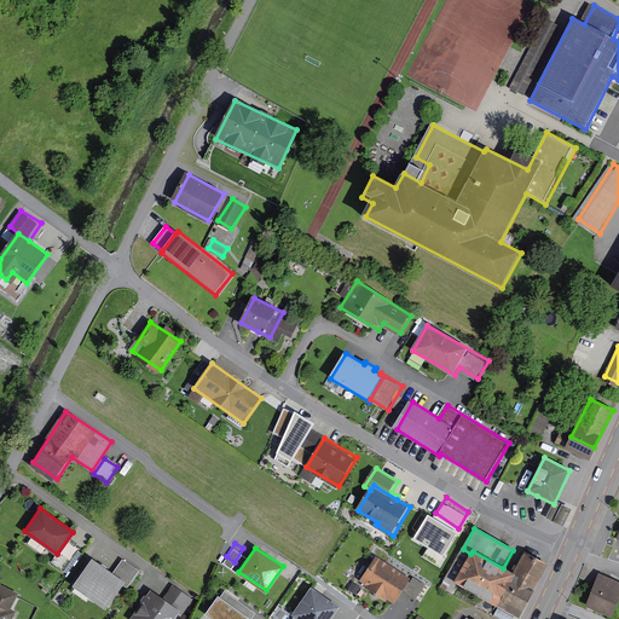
[(503,568),(473,551),(470,554),(455,583),(519,617),(545,565),(524,553),(512,574),(503,568)]
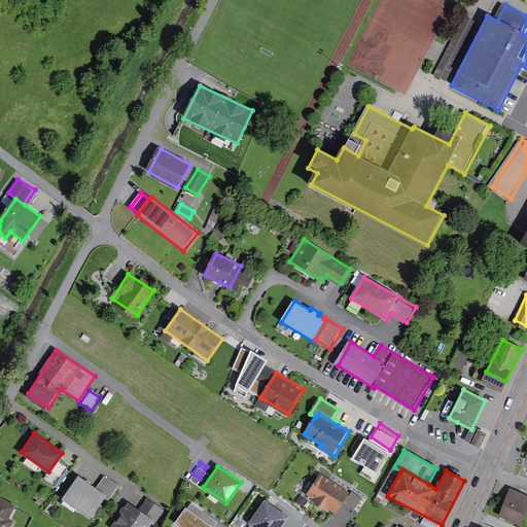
[(350,494),(351,491),(322,472),(308,494),(314,497),(312,499),(330,512),(331,508),(338,513),(345,502),(350,494)]
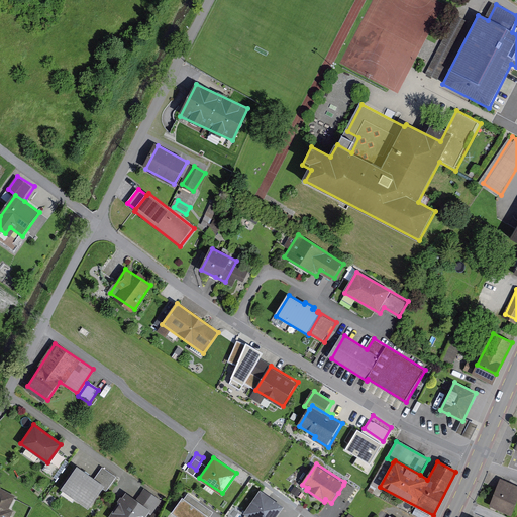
[(105,488),(77,468),(62,488),(90,509),(105,488)]
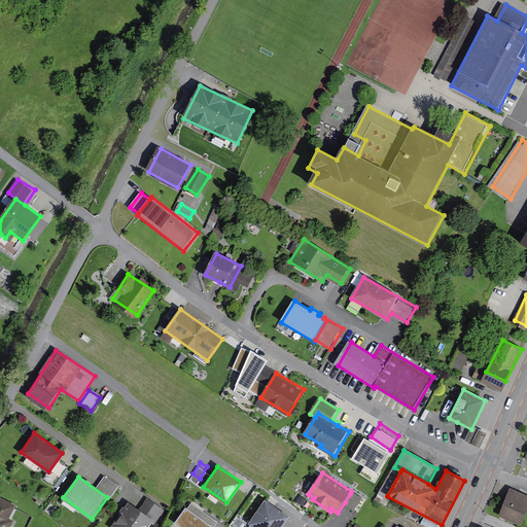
[(350,494),(345,502),(356,510),(364,497),(354,490),(351,495),(350,494)]
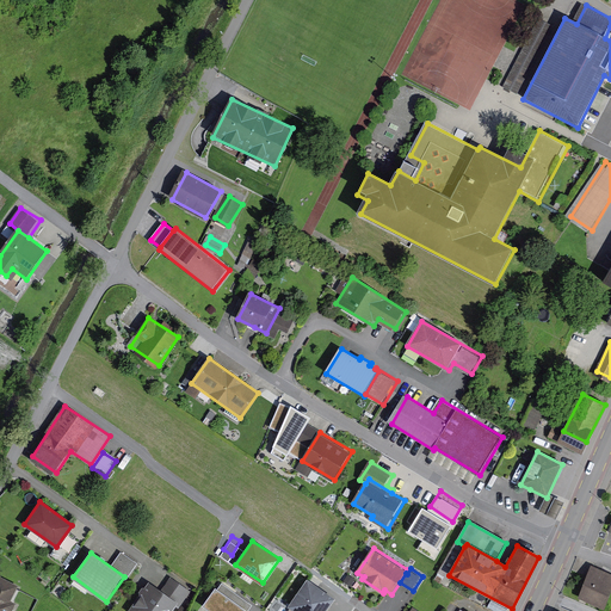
[(610,587),(610,574),(596,568),(584,597),(604,605),(610,587)]
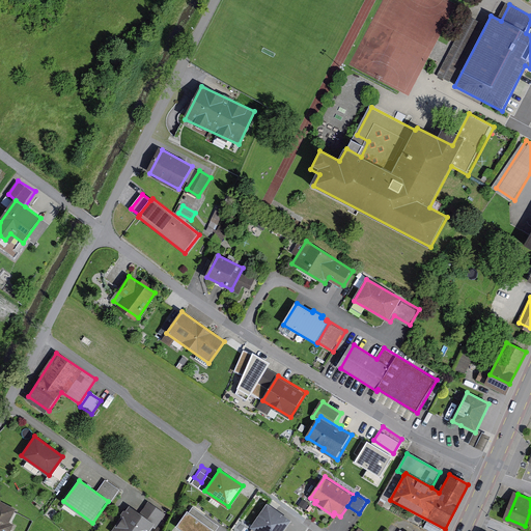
[(141,512),(156,523),(155,525),(158,527),(168,512),(150,501),(141,512)]
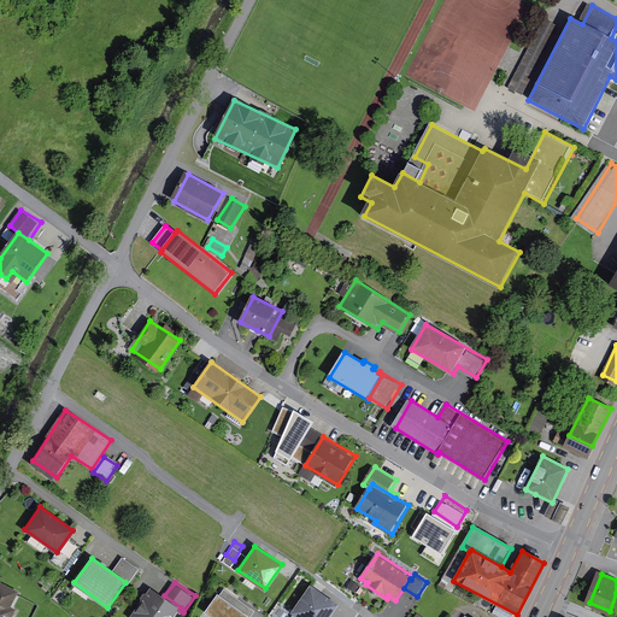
[(331,616),(340,606),(311,586),(292,613),(297,616),(331,616)]
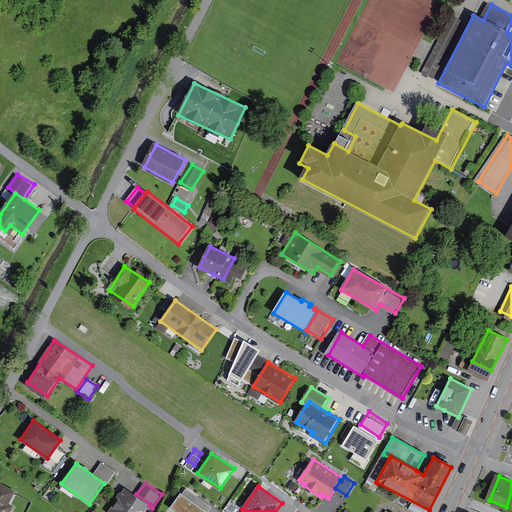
[(136,494),(126,487),(123,491),(121,491),(118,496),(118,498),(108,511),(144,511),(149,506),(150,504),(136,494)]
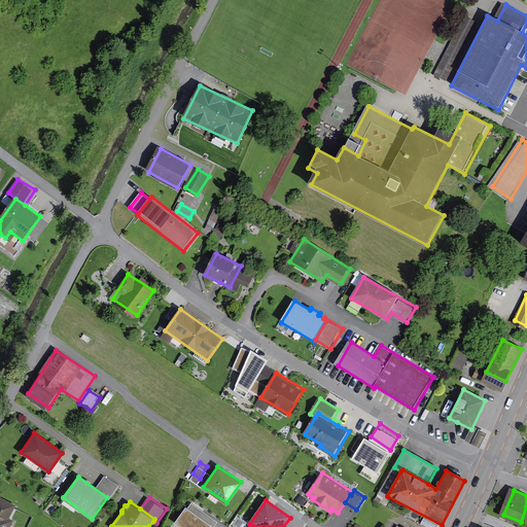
[(194,502),(189,507),(214,525),(212,526),(215,526),(220,521),(194,502)]
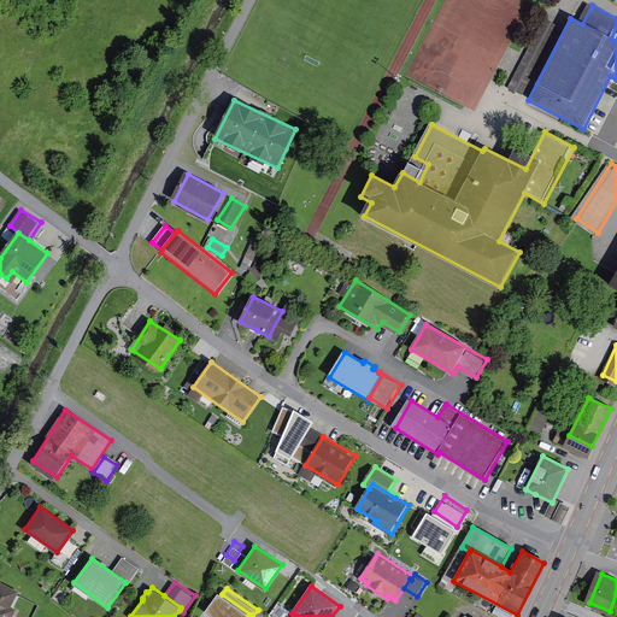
[(218,593),(205,611),(213,616),(248,616),(251,615),(222,594),(218,593)]
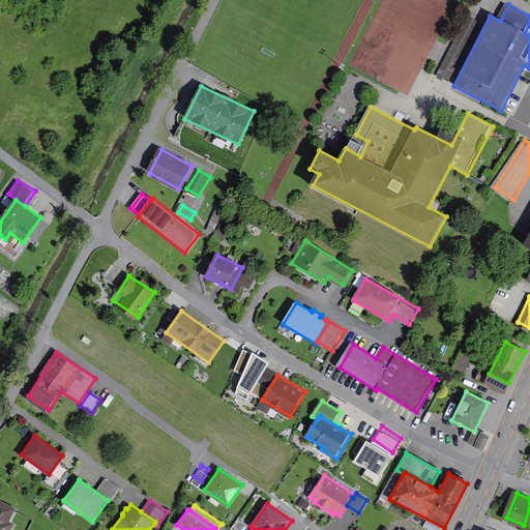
[(9,529),(15,518),(0,511),(0,529),(9,529)]
